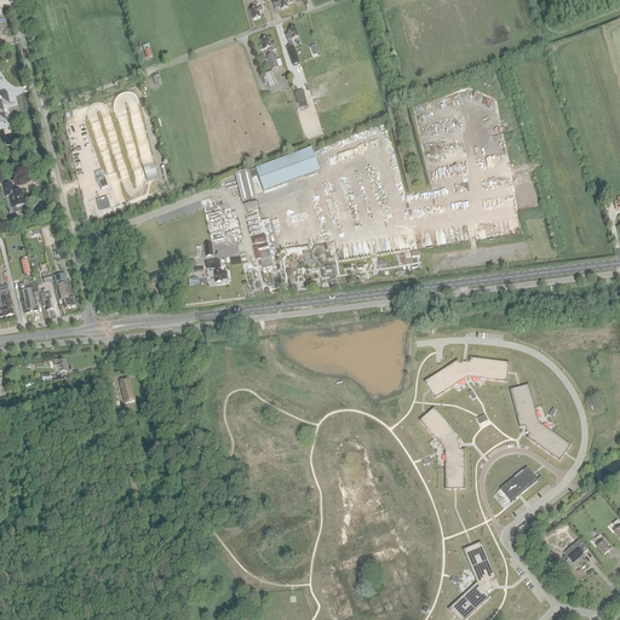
[(280,7),(281,10),(288,7),(287,5),(293,3),(292,0),(277,0),(277,1),(273,3),(275,10),(280,7)]
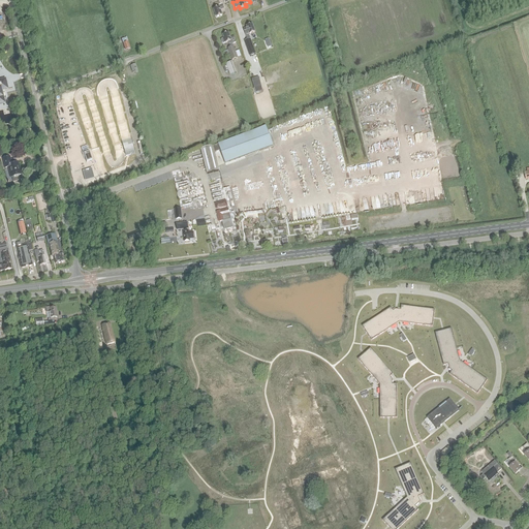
[(219,6),(213,9),(216,18),(222,14),(220,9),(224,8),(223,5),(219,7),(219,6)]
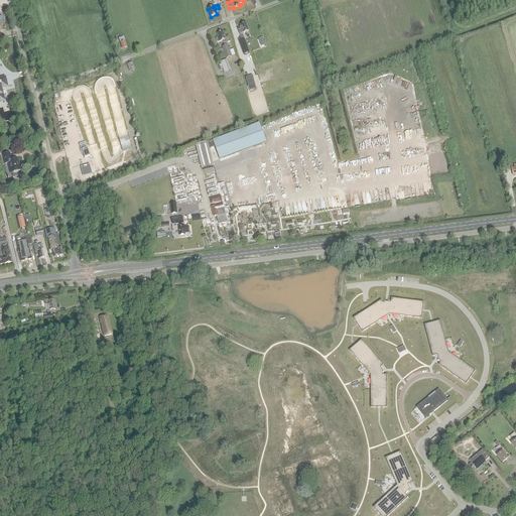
[(241,39),(238,40),(242,48),(244,54),(249,52),(243,33),(249,31),(246,23),(240,25),(241,27),(237,28),(240,34),(241,39)]
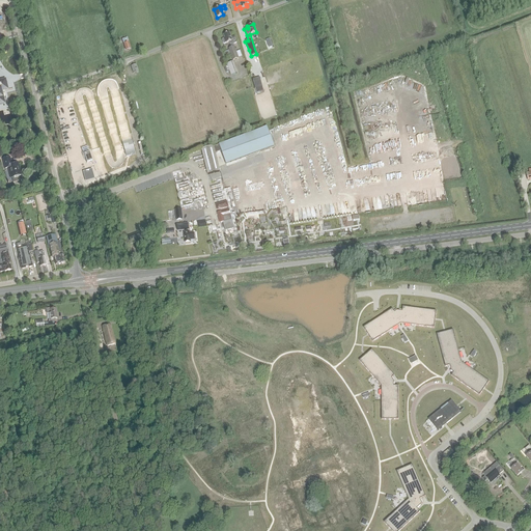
[(222,39),(222,40),(223,44),(224,44),(226,43),(228,42),(230,46),(231,48),(228,49),(229,50),(231,55),(232,60),(239,58),(234,47),(233,44),(236,43),(235,39),(234,36),(231,37),(229,32),(223,34),(225,38),(222,39)]
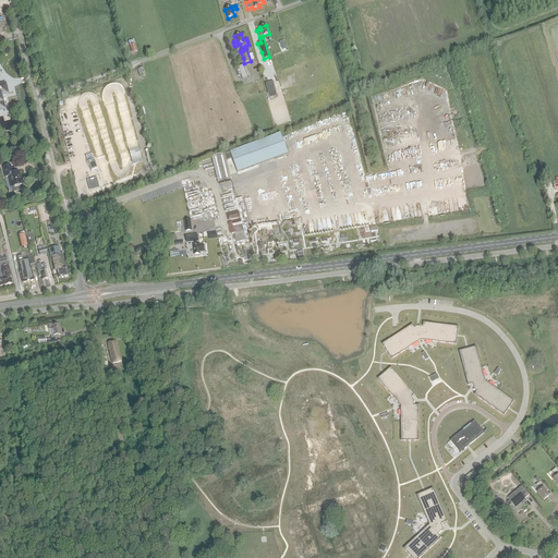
[(133,39),(129,41),(132,53),(137,51),(133,39)]
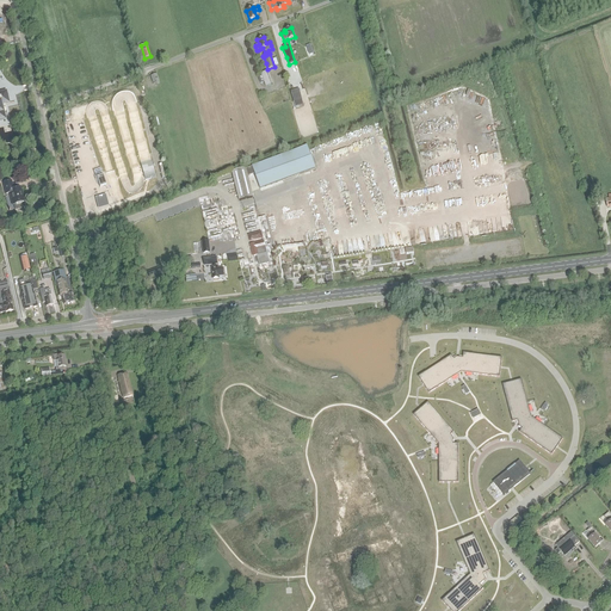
[(273,85),(269,71),(260,73),(261,75),(258,76),(260,84),(264,82),(266,87),(273,85)]
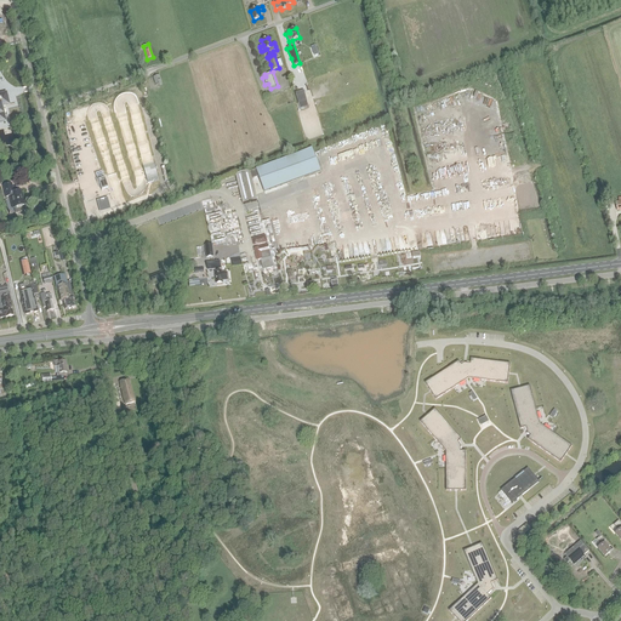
[(308,107),(305,91),(296,93),(300,109),(308,107)]
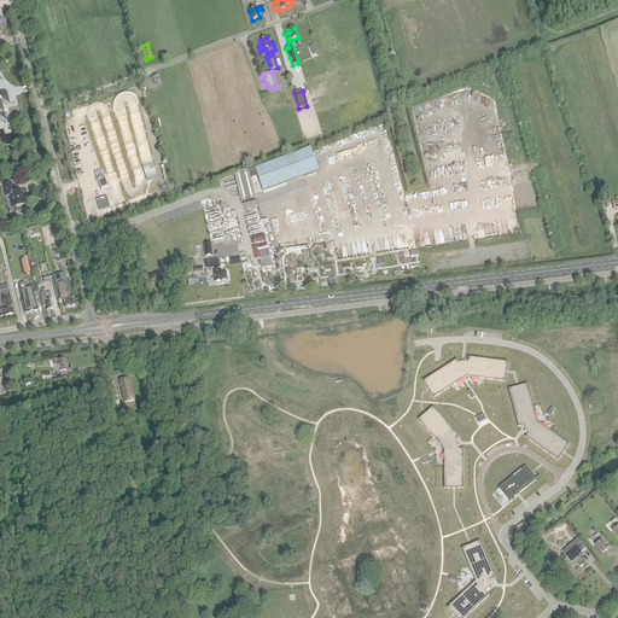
[(320,170),(312,147),(254,168),(255,169),(249,170),(234,174),(242,203),(256,200),(251,179),(257,176),(263,192),(320,170)]
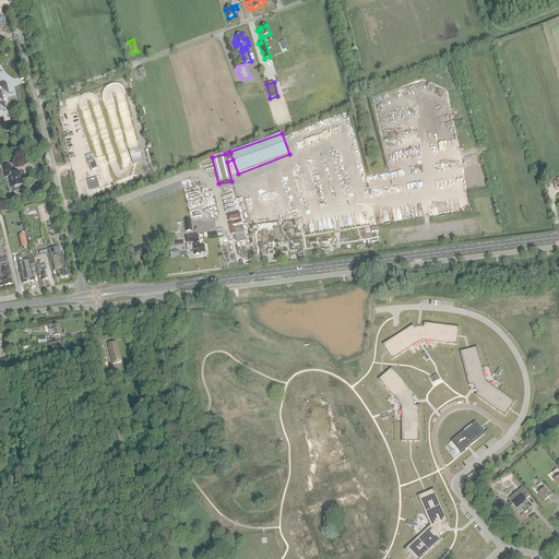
[(94,161),(88,163),(91,168),(92,171),(97,169),(94,161)]
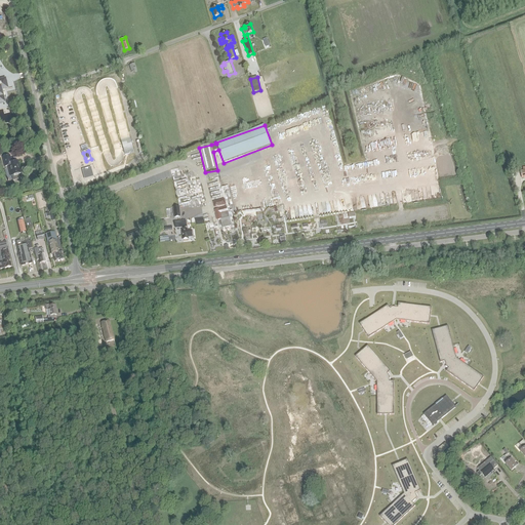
[(10,163),(9,156),(3,157),(5,166),(8,165),(10,176),(21,173),(19,168),(18,169),(16,161),(10,163)]
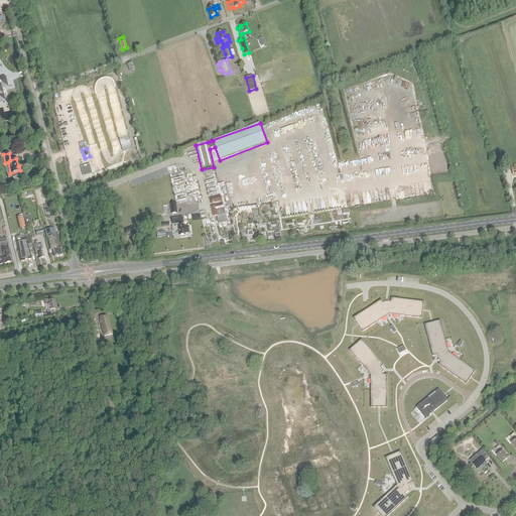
[(77,164),(71,166),(75,177),(81,176),(77,164)]
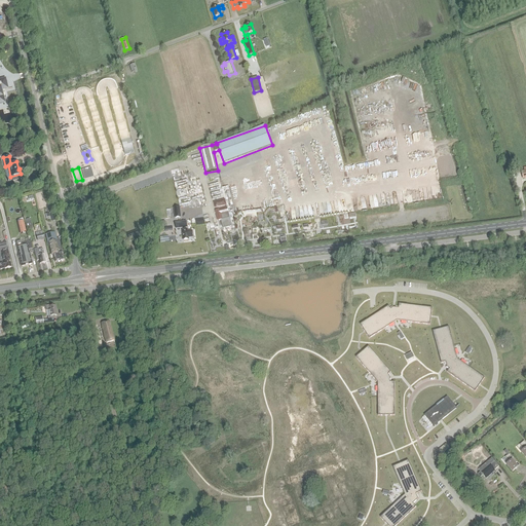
[(91,167),(82,170),(85,180),(95,177),(91,167)]
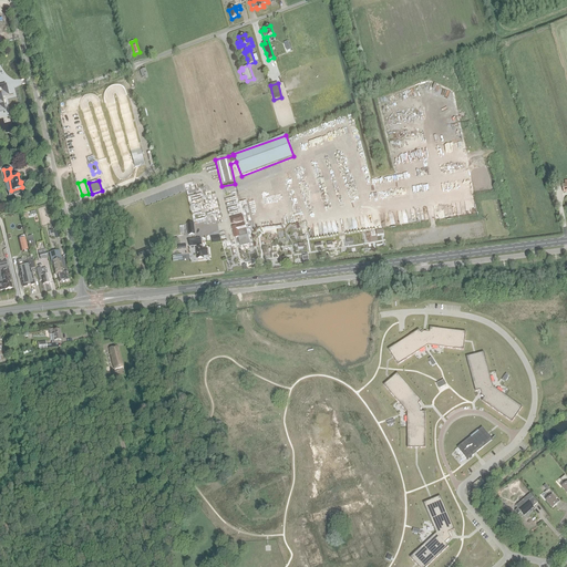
[(210,222),(217,220),(214,207),(207,208),(206,202),(203,203),(202,198),(193,200),(192,196),(189,197),(194,218),(196,217),(197,223),(209,220),(210,222)]
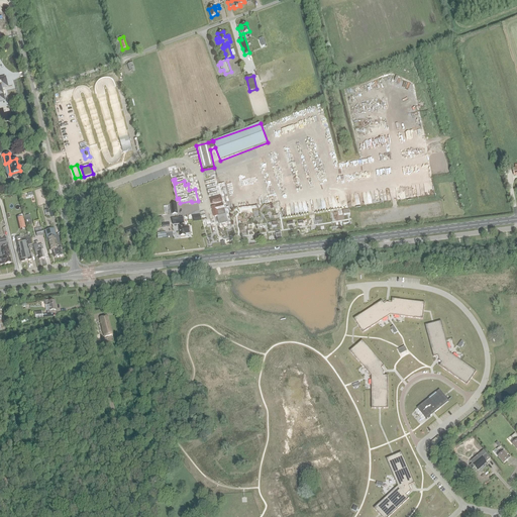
[(212,207),(214,217),(226,214),(223,204),(212,207)]
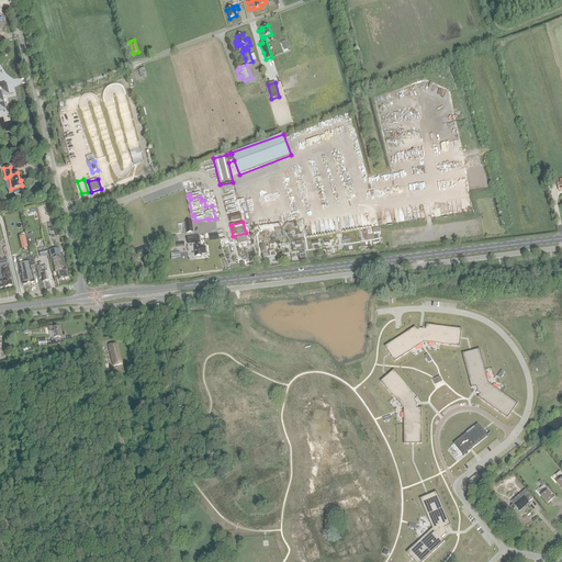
[(372,229),(360,229),(360,239),(368,239),(368,234),(372,234),(372,229)]
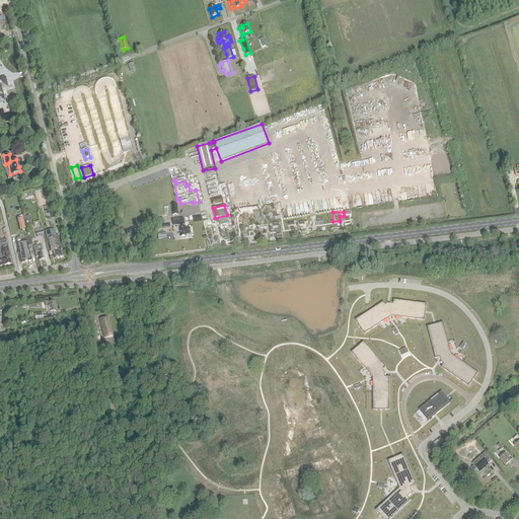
[(184,228),(184,227),(183,227),(183,225),(184,225),(183,219),(172,220),(173,226),(179,225),(179,227),(180,237),(186,236),(186,235),(190,234),(190,227),(184,228)]
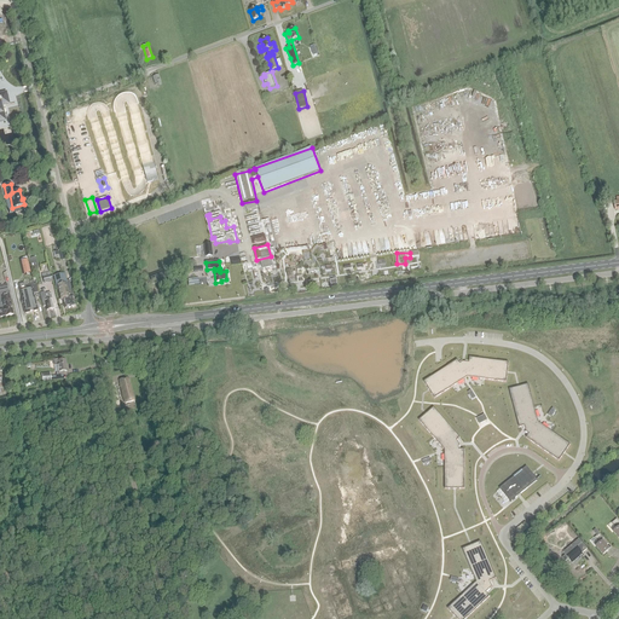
[(163,281),(161,272),(149,276),(152,284),(163,281)]
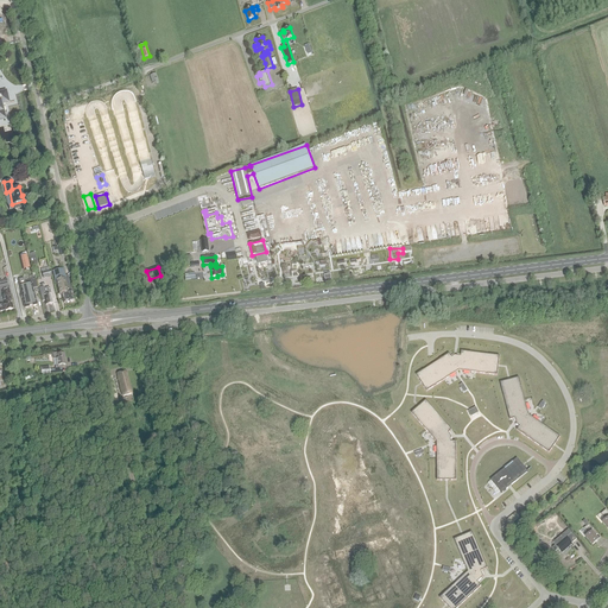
[(69,278),(65,278),(63,268),(54,272),(56,280),(57,280),(61,295),(62,293),(64,303),(74,301),(69,278)]
